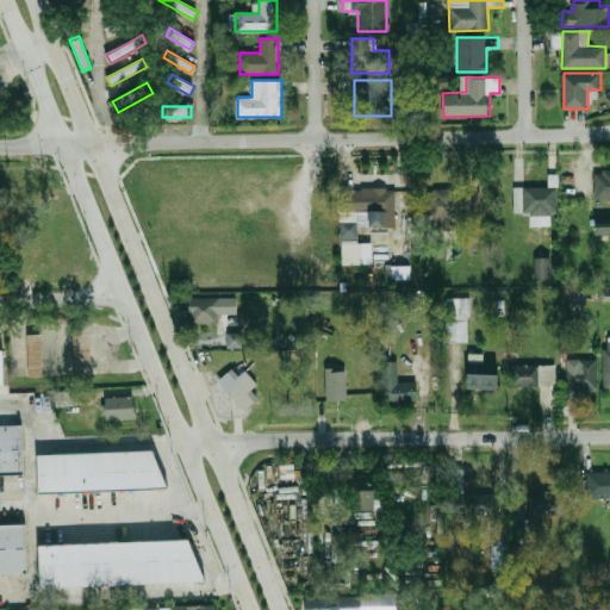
[(596,199),(609,199),(609,168),(595,169),(596,199)]
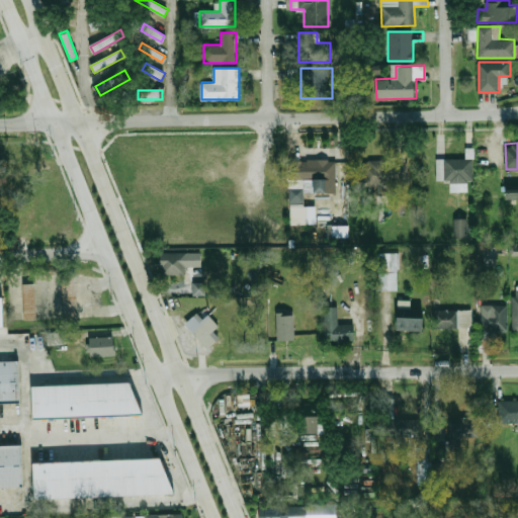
[(324,181),(323,191),(336,191),(337,159),(289,159),(289,181),(324,181)]
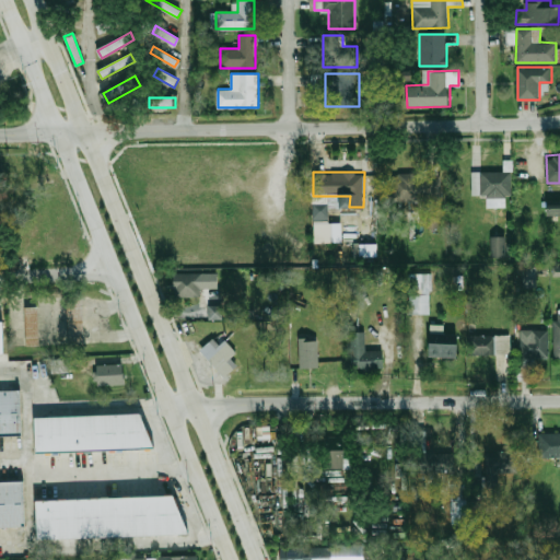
[(488,206),(506,206),(506,196),(512,196),(512,172),(473,172),(473,195),(488,195),(488,206)]
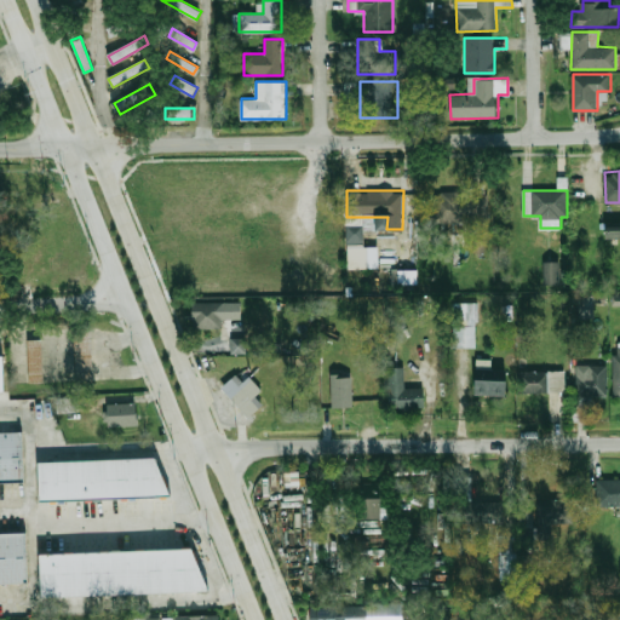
[(434,223),(488,223),(488,193),(434,193),(434,223)]
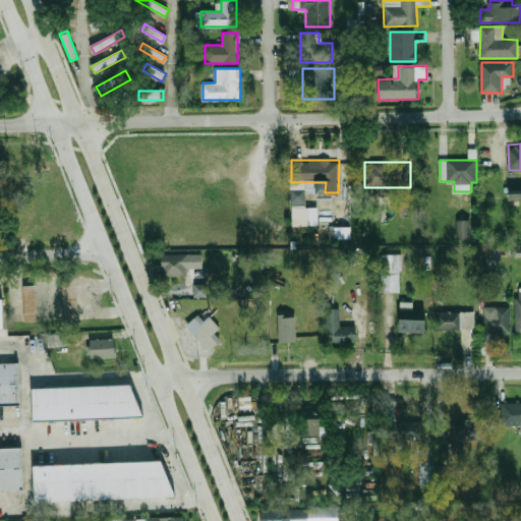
[(507,190),(520,189),(520,200),(507,200),(507,190)]
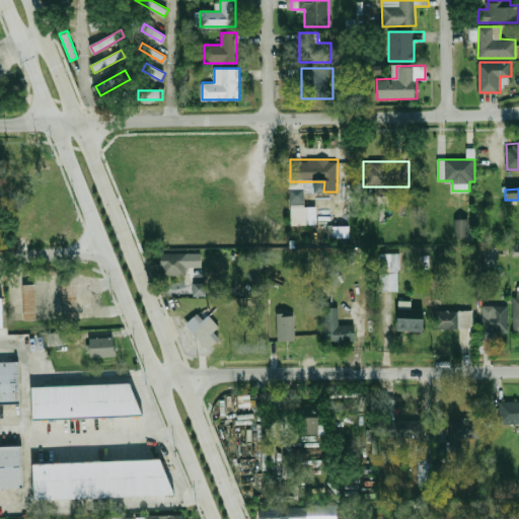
[(455,237),(469,237),(469,218),(455,218),(455,237)]
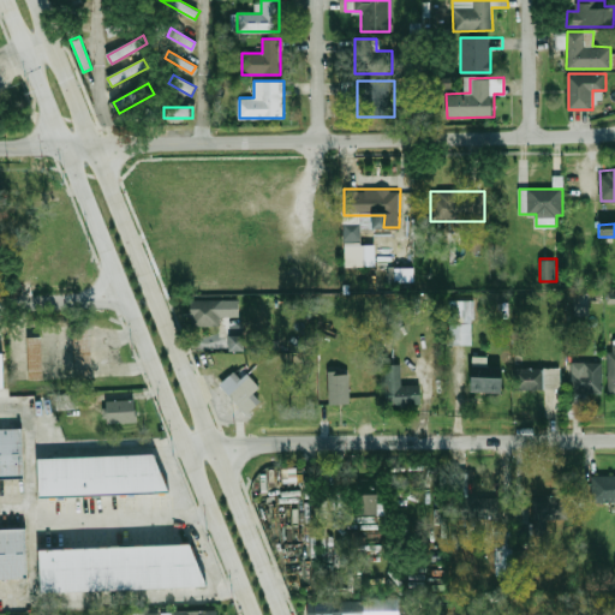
[(413,281),(413,268),(388,268),(388,281),(413,281)]
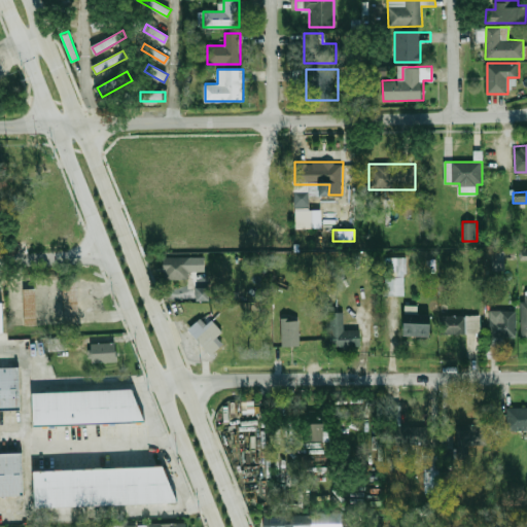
[(503,251),(492,251),(492,270),(503,271),(503,251)]
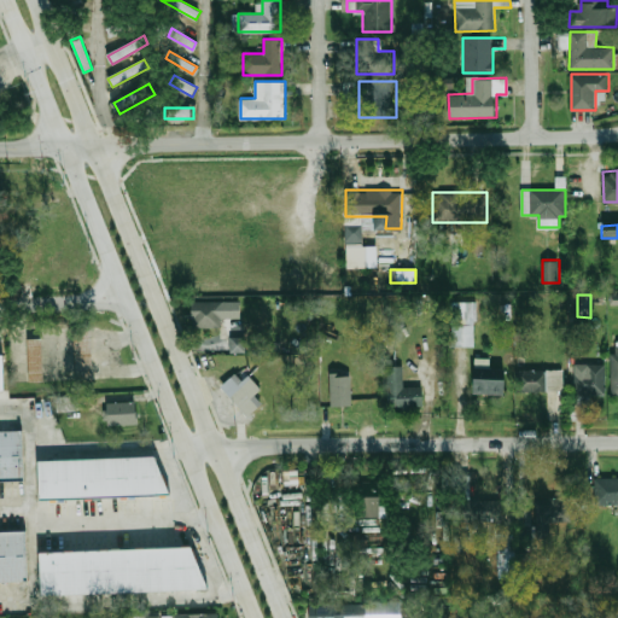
[(190,302),(239,302),(239,319),(220,319),(220,326),(196,327),(196,320),(190,320),(190,302)]
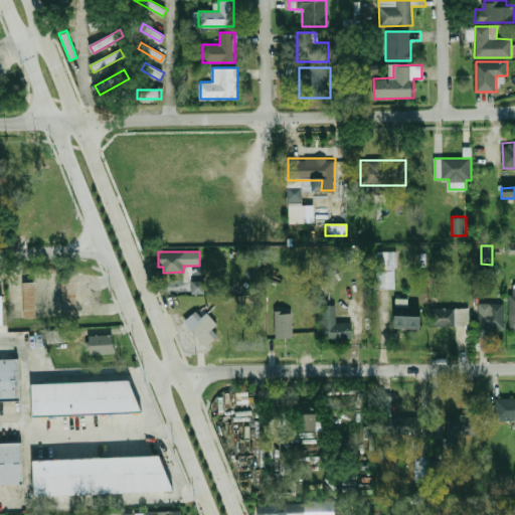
[(377,289),(397,289),(397,251),(377,251),(377,289)]
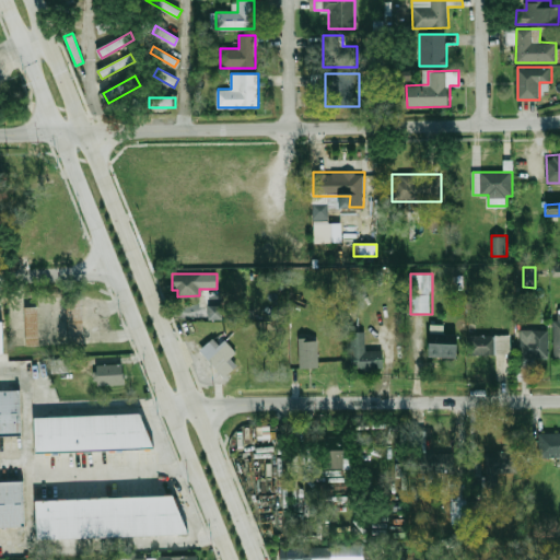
[(83,343),(66,343),(63,291),(81,291),(83,343)]
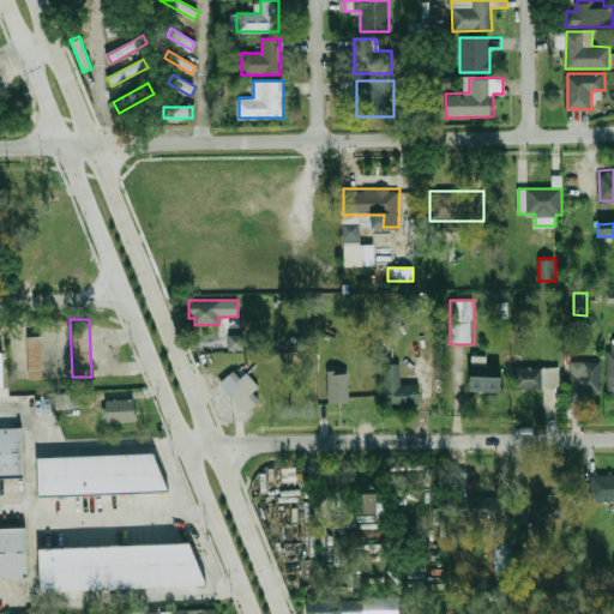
[(228,335),(244,335),(244,350),(229,350),(228,335)]
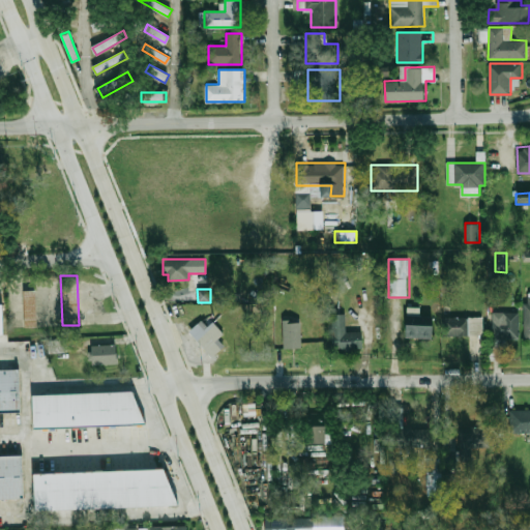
[(22,290),(34,290),(35,325),(23,326),(22,290)]
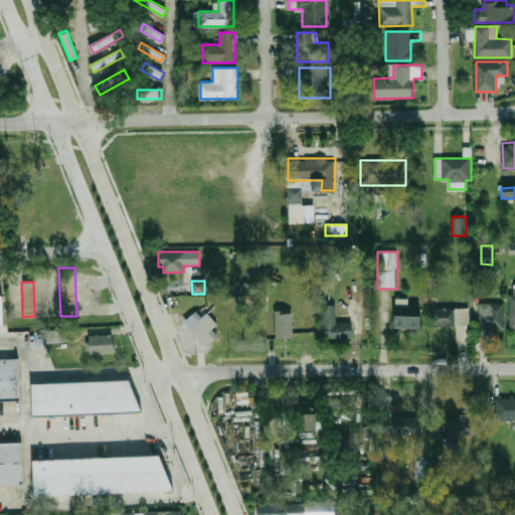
[(456,297),(432,297),(432,326),(471,326),(471,307),(456,307),(456,297)]
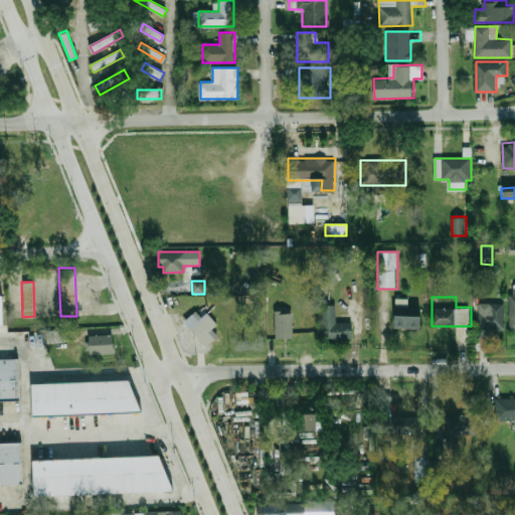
[(396,327),(424,327),(424,307),(409,307),(409,298),(396,298),(396,327)]
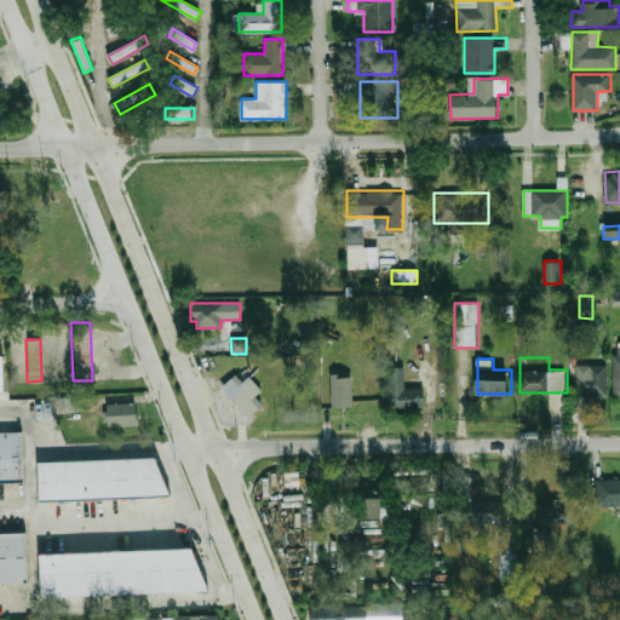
[(607,366),(577,366),(577,396),(607,396),(607,366)]
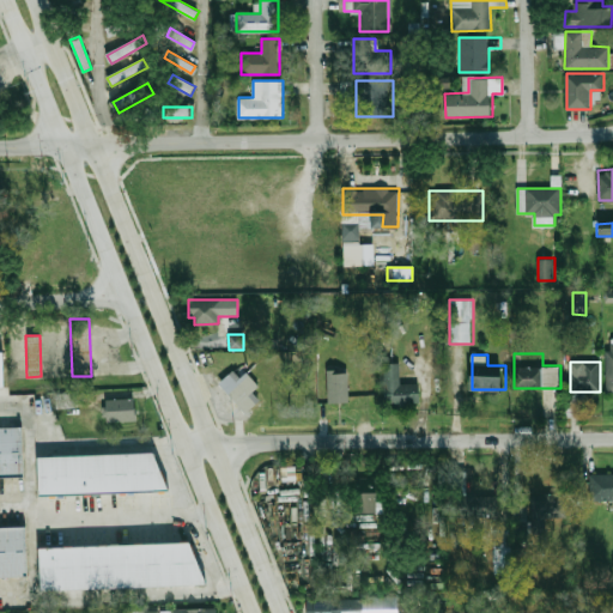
[(400,363),(384,363),(384,406),(420,406),(420,383),(400,383),(400,363)]
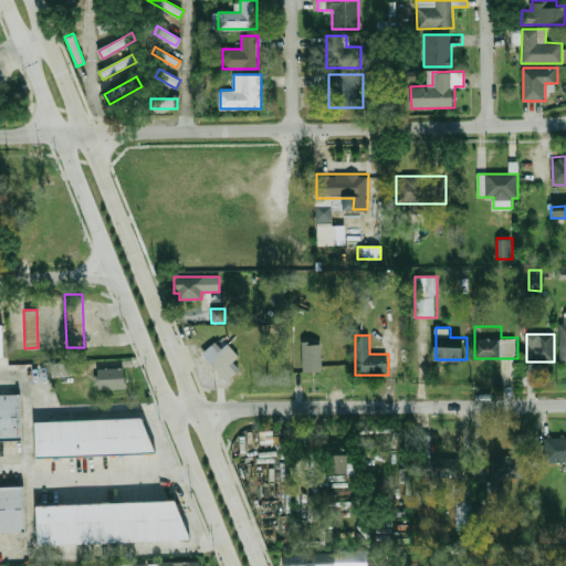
[(222,348),(227,344),(238,357),(233,362),(240,369),(226,380),(202,354),(216,342),(222,348)]
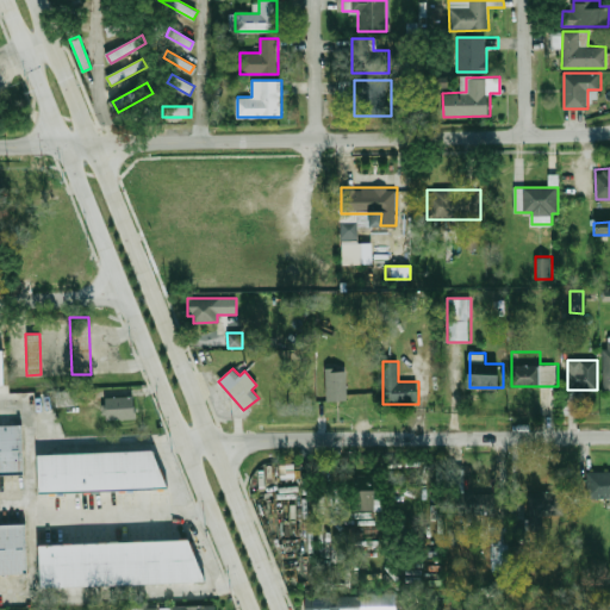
[(348,369),(325,369),(325,400),(348,400),(348,369)]
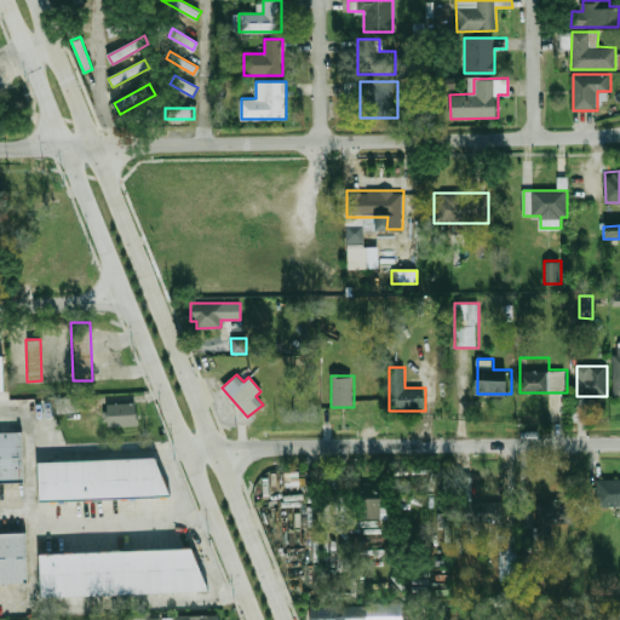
[(108,428),(107,405),(136,402),(137,425),(108,428)]
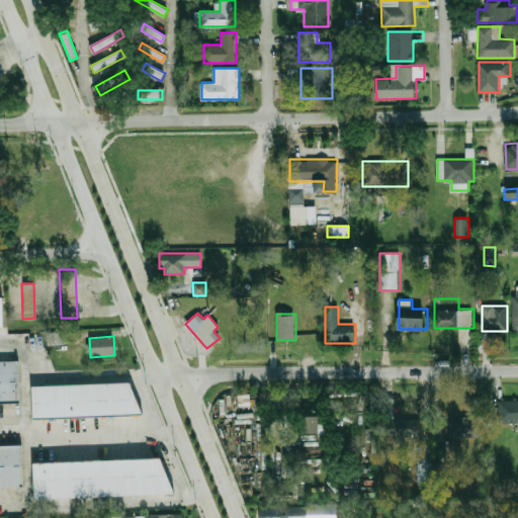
[(0,361),(19,361),(21,403),(0,403),(0,361)]
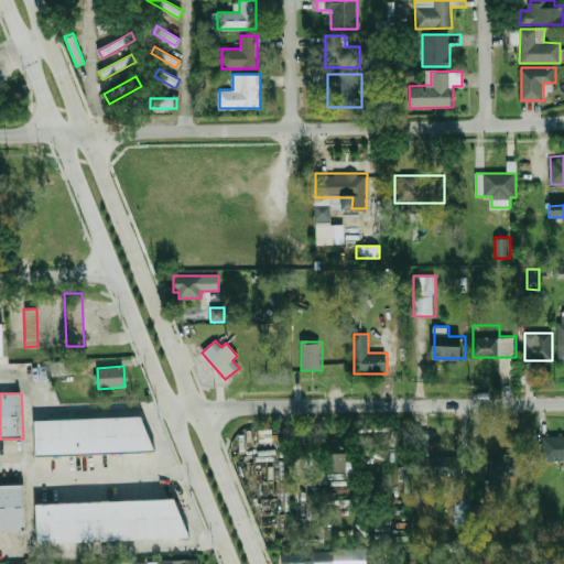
[(38,420),(143,414),(156,451),(39,456),(38,420)]
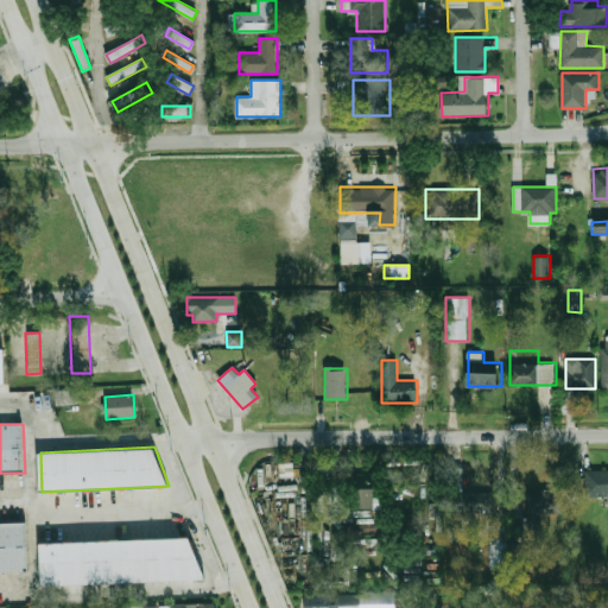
[(445,492),(462,491),(461,467),(444,467),(445,492)]
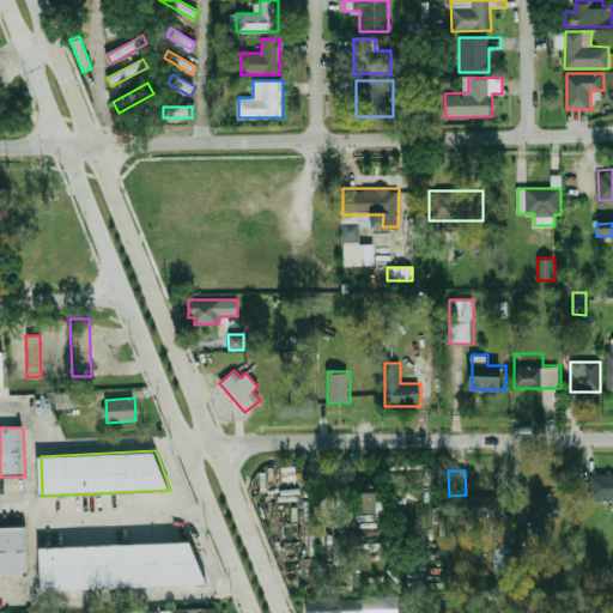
[(612,474),(590,474),(590,499),(612,499),(612,474)]
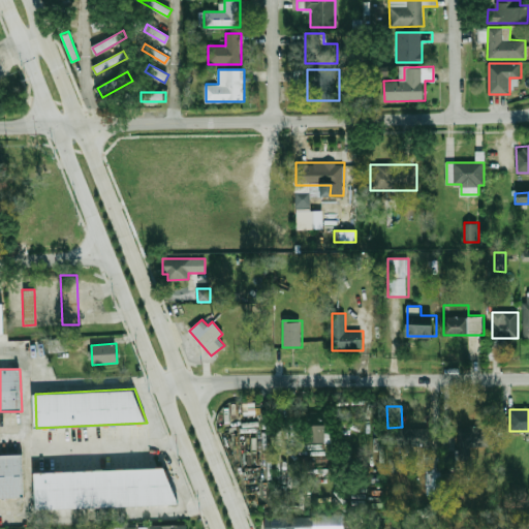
[(324,443),(304,443),(304,426),(324,425),(324,443)]
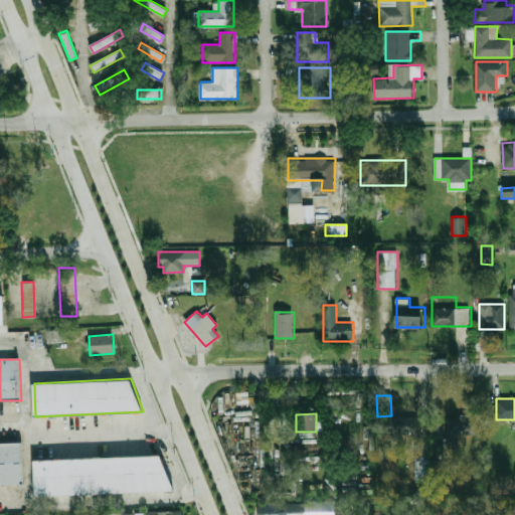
[(449,415),(450,447),(460,447),(460,436),(476,435),(475,414),(449,415)]
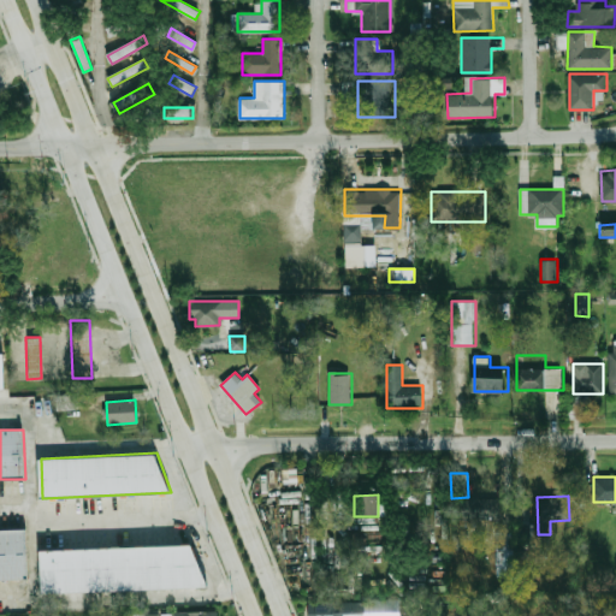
[(499,519),(451,520),(451,499),(499,499),(499,519)]
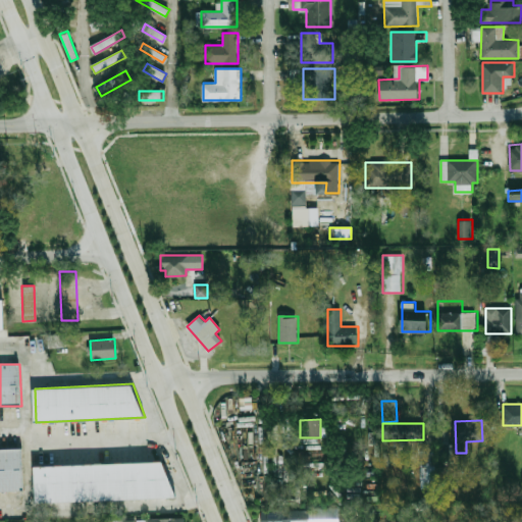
[(0,449),(24,448),(25,490),(0,491),(0,449)]
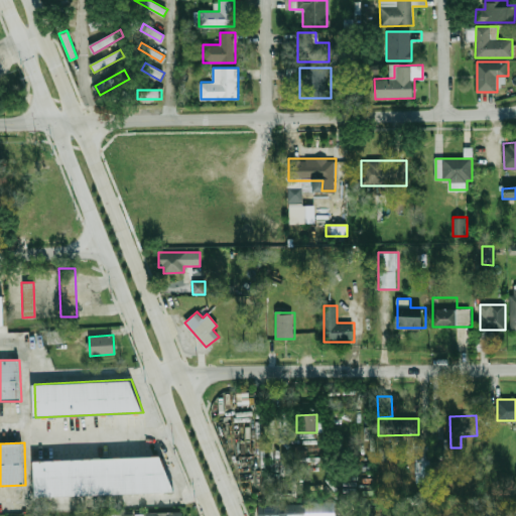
[(380,444),(381,461),(392,461),(392,444),(380,444)]
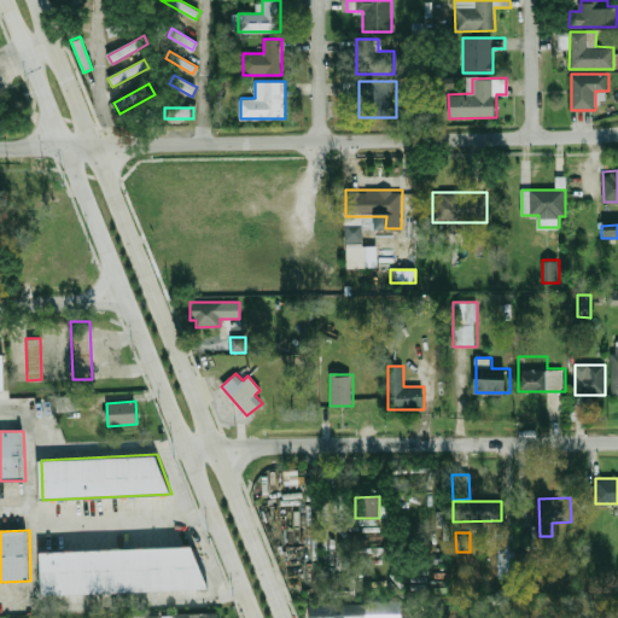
[(497,579),(514,578),(513,534),(496,534),(497,579)]
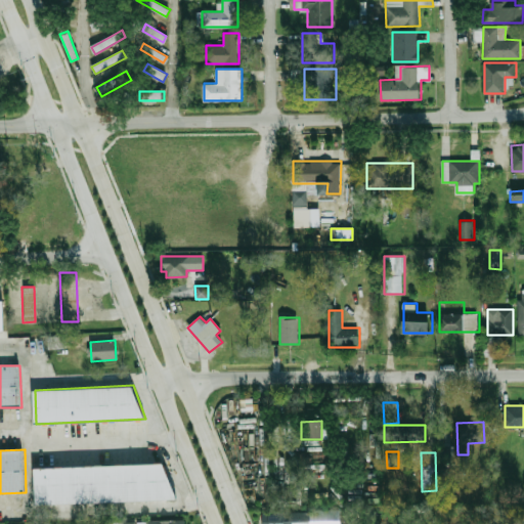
[(35,468),(162,462),(176,497),(36,504),(35,468)]
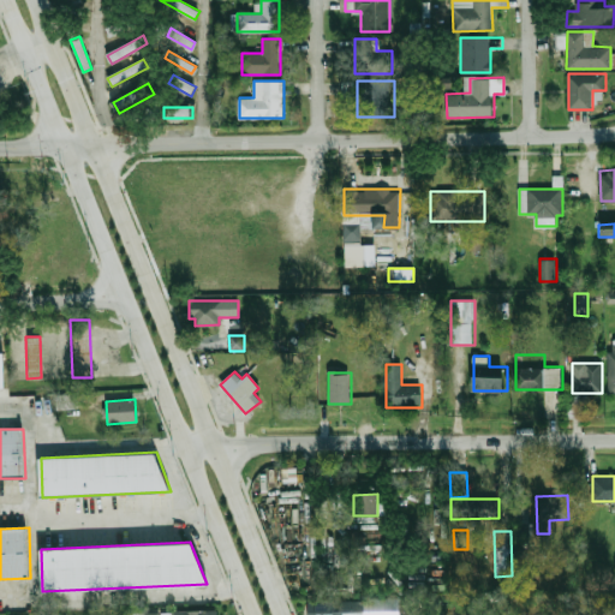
[(348,614),(348,601),(309,601),(309,614),(348,614)]
